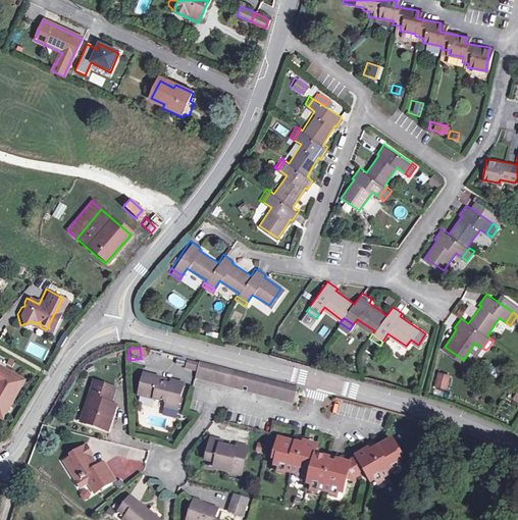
[(182,365),(193,367),(194,361),(184,358),(182,365)]
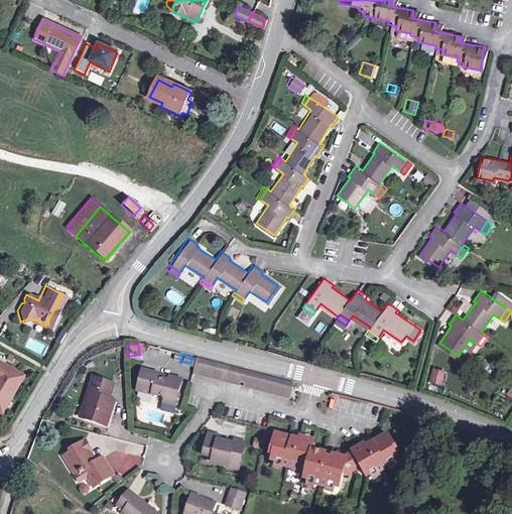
[(196,356),(190,372),(238,383),(239,380),(246,381),(245,386),(290,396),(294,381),(196,356)]
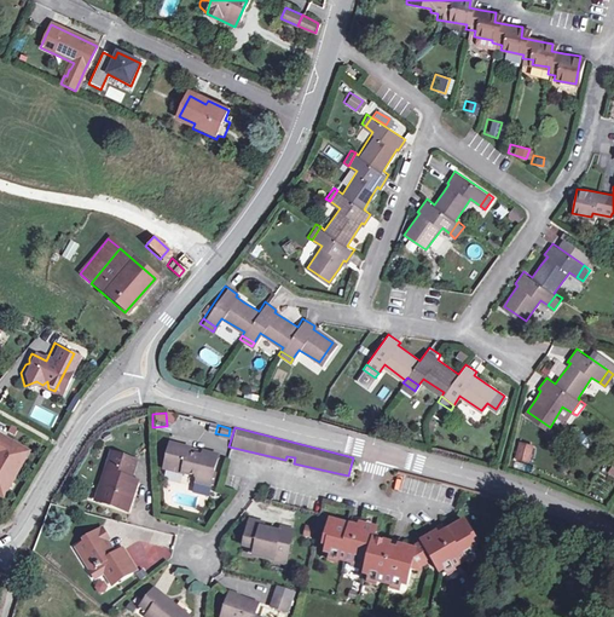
[(0,488),(6,478),(7,478),(23,450),(0,437),(0,488)]
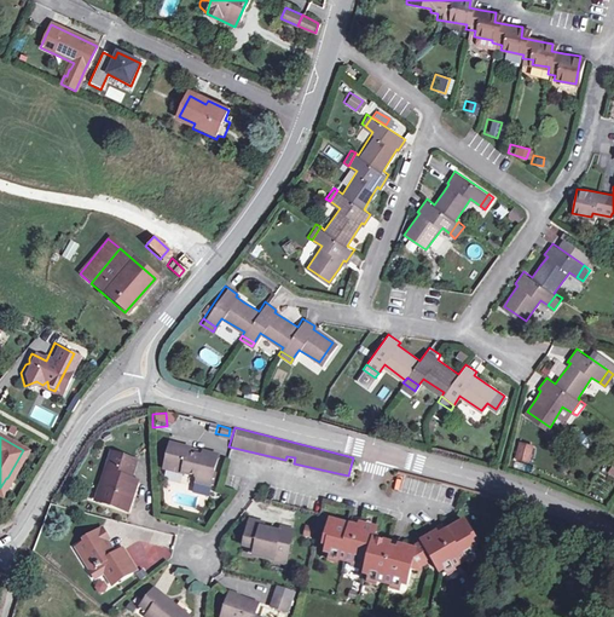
[(521,440),(517,455),(529,457),(533,443),(521,440)]
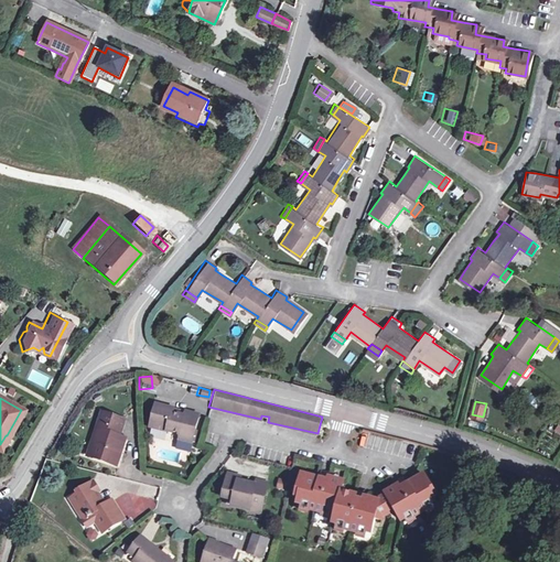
[(182,415),(175,413),(170,411),(171,408),(154,402),(147,423),(175,431),(173,439),(186,442),(195,414),(183,411),(182,415)]
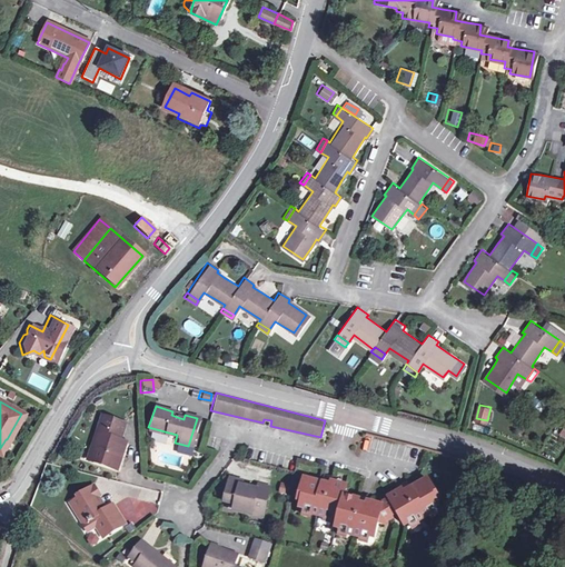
[(108,417),(97,463),(126,470),(130,449),(125,448),(130,423),(108,417)]
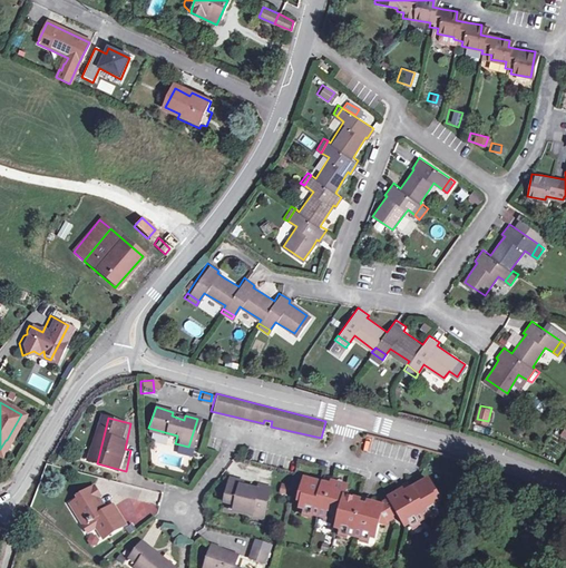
[(556,436),(565,439),(565,423),(560,422),(556,436)]
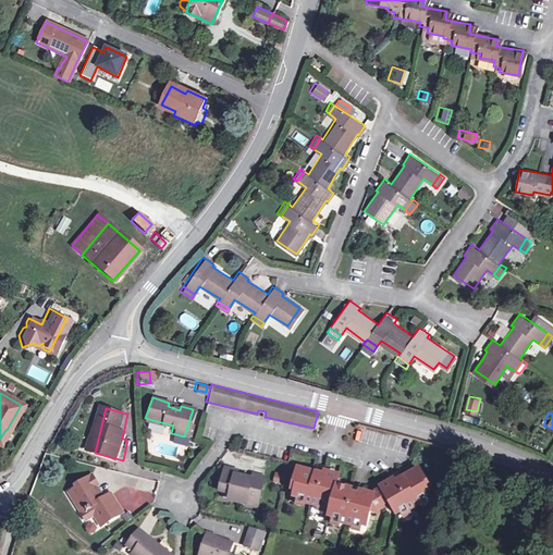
[(394,469),(390,472),(385,473),(386,477),(376,483),(377,489),(369,490),(368,494),(358,491),(359,486),(355,485),(349,484),(348,489),(334,484),(336,475),(324,471),(324,467),(319,466),(315,465),(312,470),(297,466),(293,480),(298,481),(296,489),(295,493),(299,495),(306,496),(305,500),(316,502),(317,498),(323,501),(330,503),(328,512),(333,514),(341,516),(340,519),(349,521),(349,517),(358,520),(364,522),(368,512),(373,509),(372,506),(380,503),(380,501),(385,497),(394,513),(397,510),(404,506),(405,509),(416,503),(414,500),(418,497),(424,494),(419,489),(416,484),(421,480),(414,467),(397,475),(394,469)]
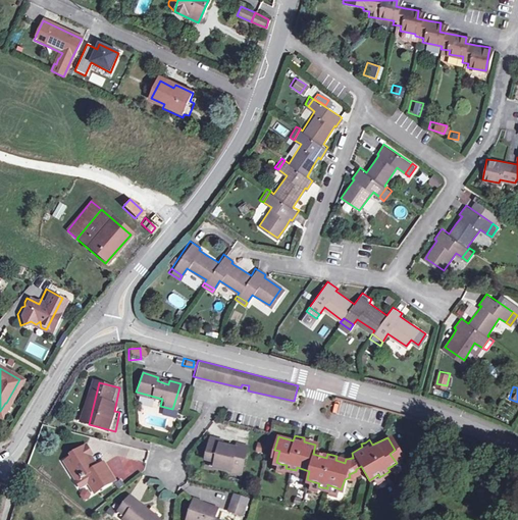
[(253,440),(252,451),(260,452),(261,442),(253,440)]
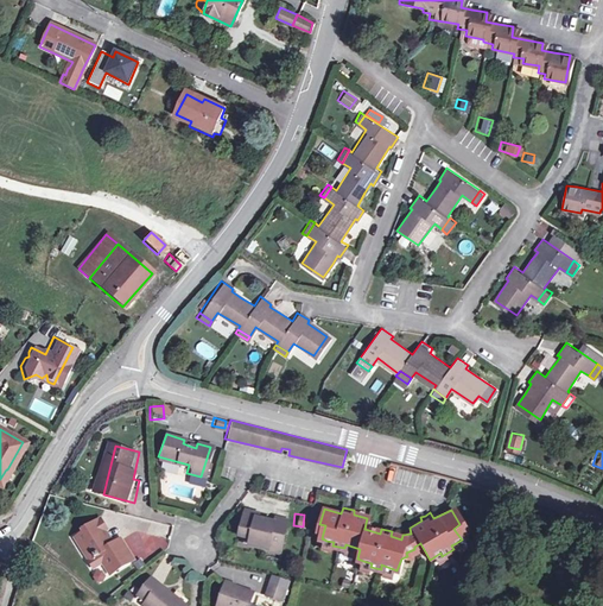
[(259,518),(247,515),(241,537),(254,541),(253,545),(283,554),(290,526),(278,523),(277,529),(258,524),(259,518)]
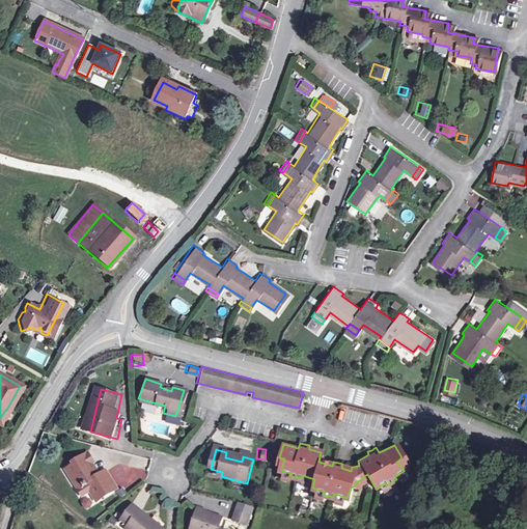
[(83,452),(65,463),(67,467),(62,470),(74,488),(84,482),(87,488),(83,490),(91,502),(113,489),(101,471),(94,475),(86,463),(89,462),(83,452)]
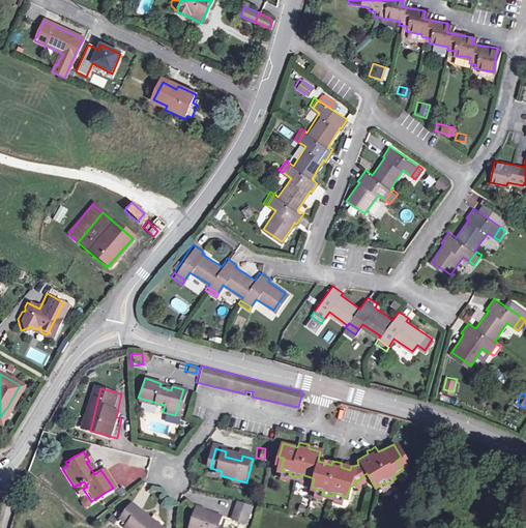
[(404,462),(401,457),(396,461),(399,465),(404,462)]
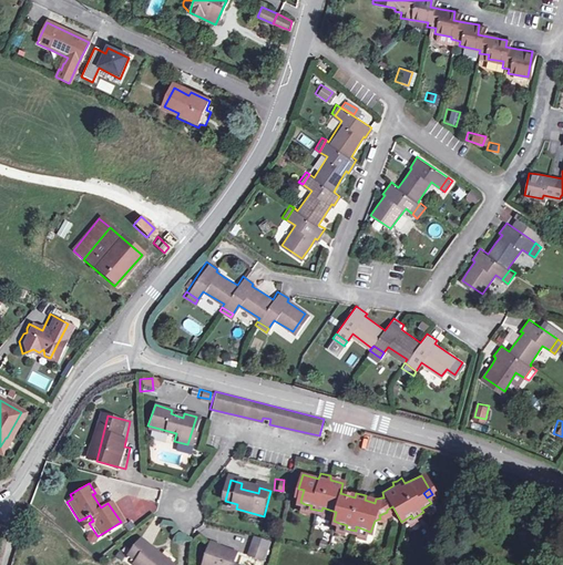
[(308,515),(310,509),(311,505),(305,504),(302,513),(308,515)]
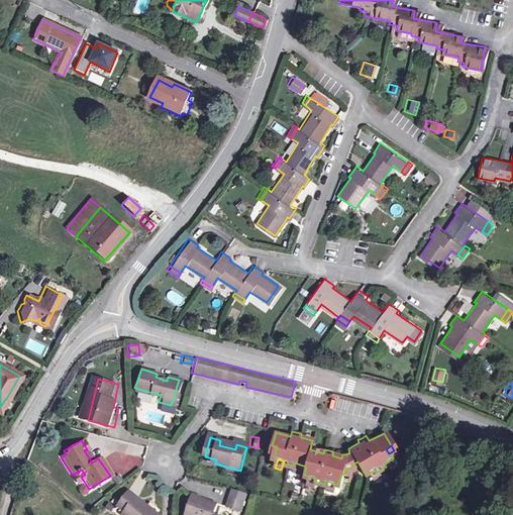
[(294,462),(293,466),(291,472),(297,474),(300,465),(294,462)]
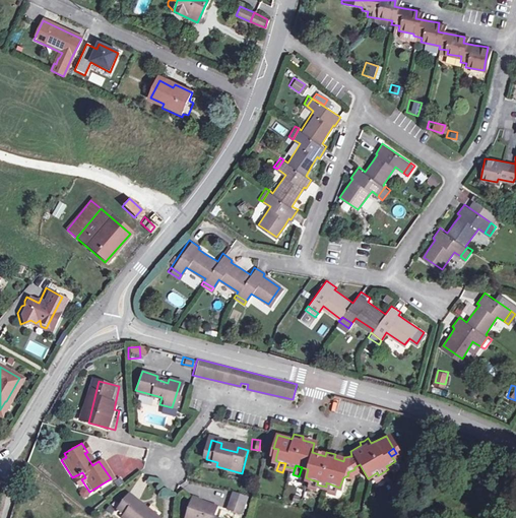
[(377,472),(371,476),(375,482),(380,479),(378,475),(377,472)]
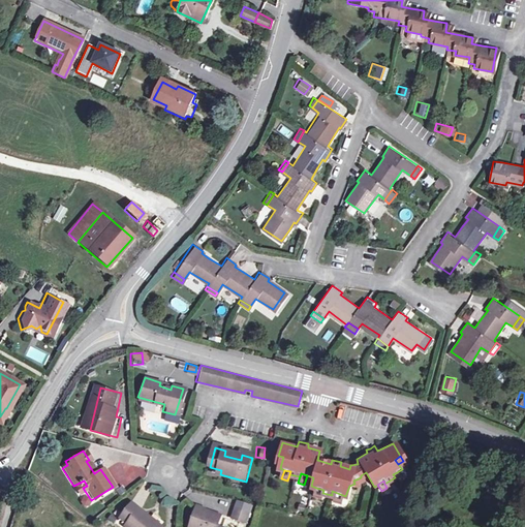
[(323,490),(316,488),(314,495),(321,497),(322,493),(323,490)]
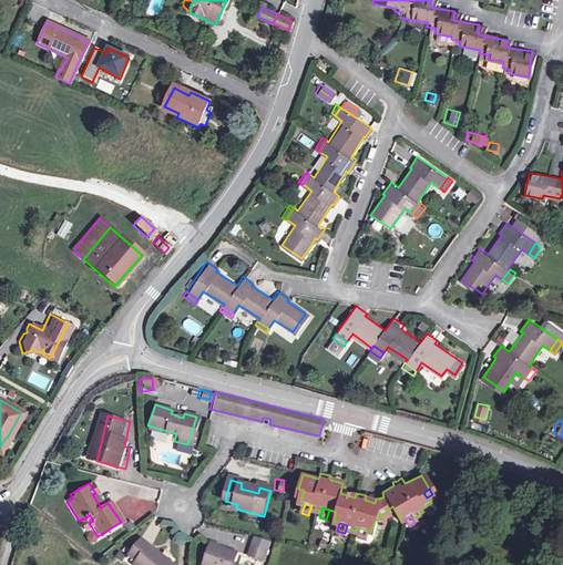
[(356,526),(356,531),(355,535),(362,537),(365,530),(356,526)]
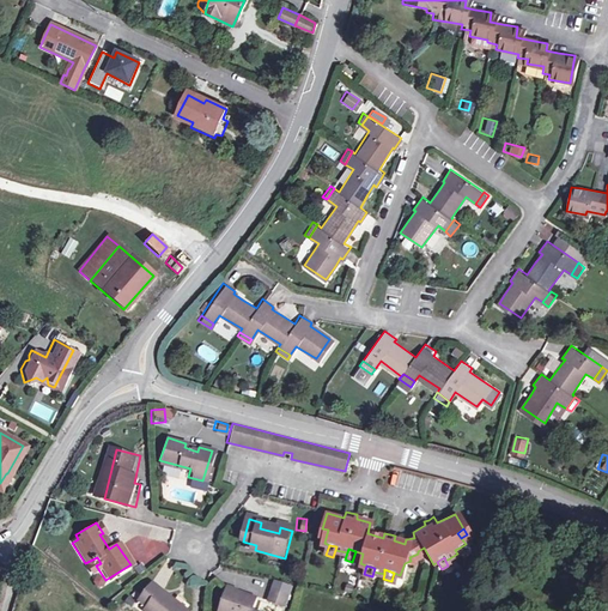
[(147,584),(135,600),(145,608),(143,610),(182,610),(184,608),(147,584)]
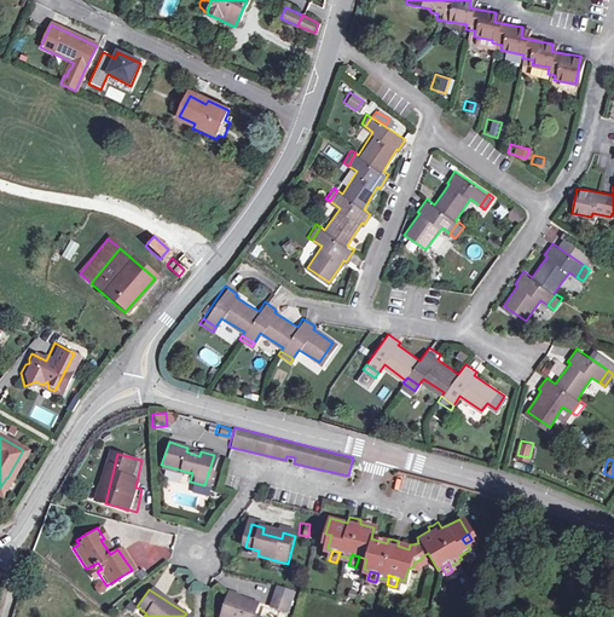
[(238,594),(225,590),(216,616),(220,616),(250,616),(255,603),(238,597),(238,594)]
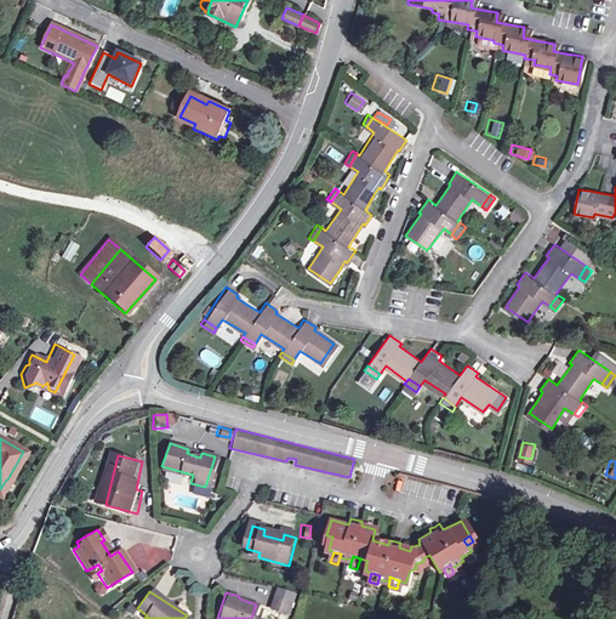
[(290,600),(273,595),(269,607),(286,612),(290,600)]
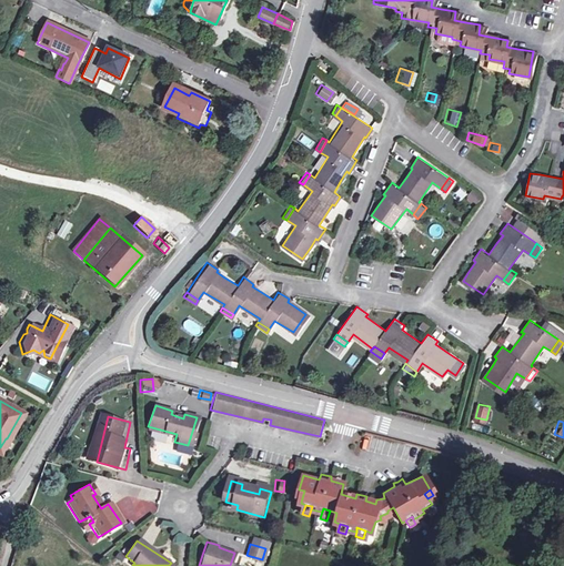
[(121,562),(129,565),(132,565),(134,563),(126,556),(121,562)]
